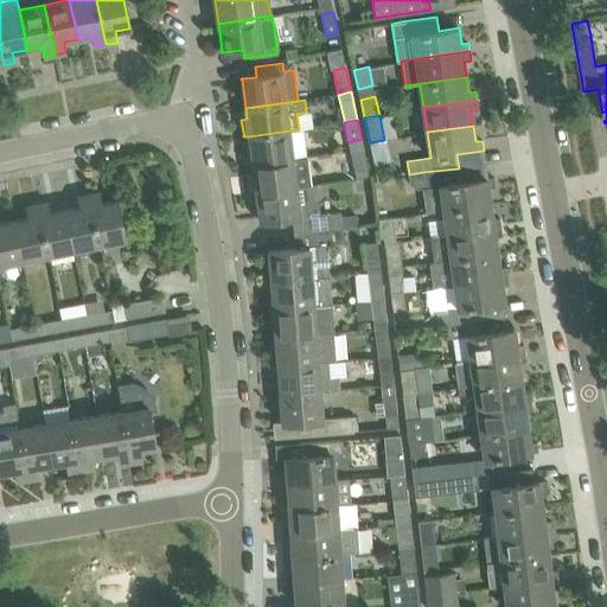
[(253,164),(294,159),(291,131),(249,136),(253,164)]
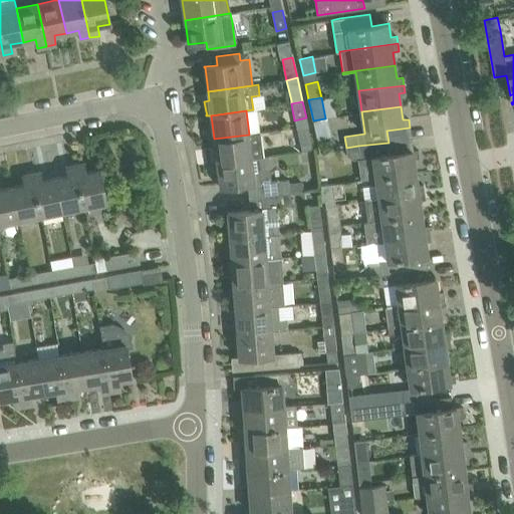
[(301,151),(312,149),(308,131),(297,134),(299,143),(301,151)]
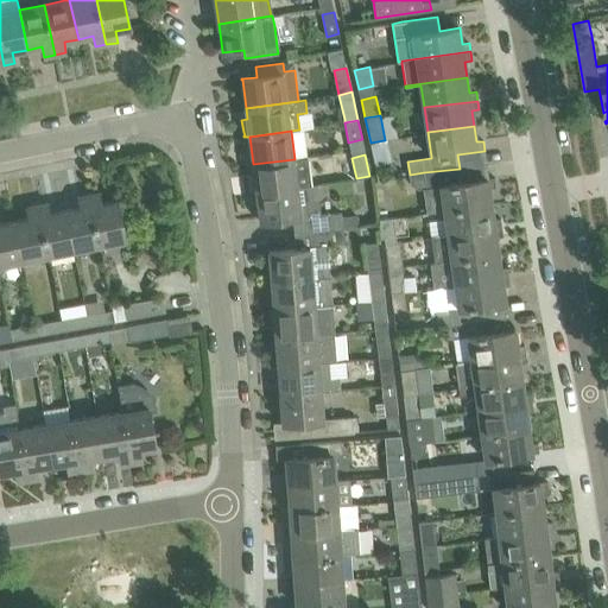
[(298,187),(312,185),(309,157),(295,159),(253,164),(257,192),(298,187)]
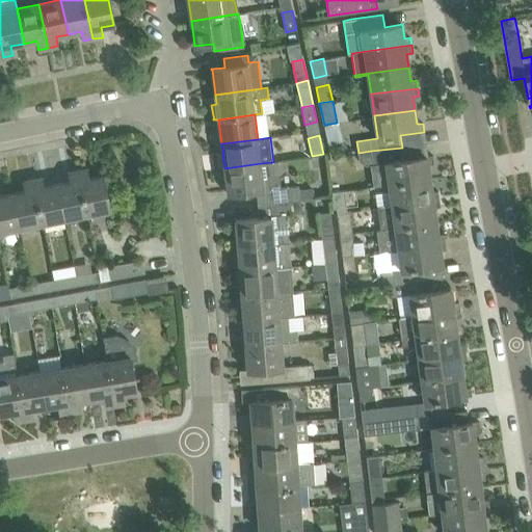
[(433,155),(403,160),(402,148),(371,151),(358,153),(360,161),(365,165),(373,164),(387,162),(390,183),(429,178),(428,164),(434,163),(433,155)]
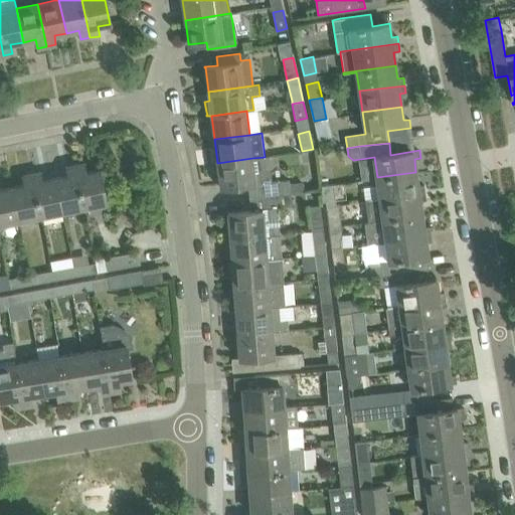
[(271,183),(270,171),(269,156),(265,157),(252,158),(217,163),(220,186),(220,187),(247,184),(249,197),(262,195),(265,195),(291,192),(290,185),(290,181),(271,183)]
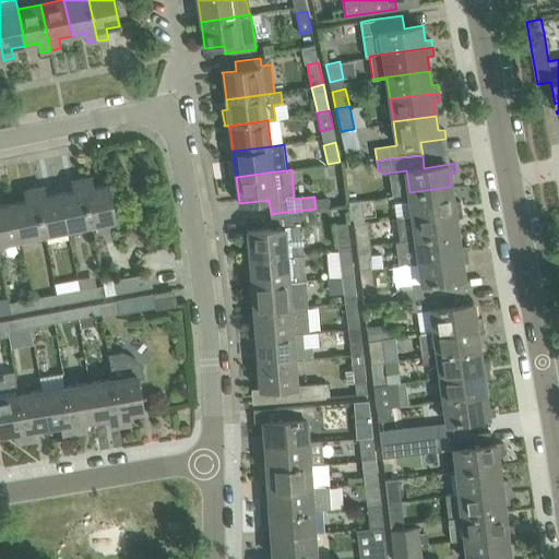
[(91,225),(94,225),(116,221),(108,183),(94,187),(92,177),(82,179),(91,225)]
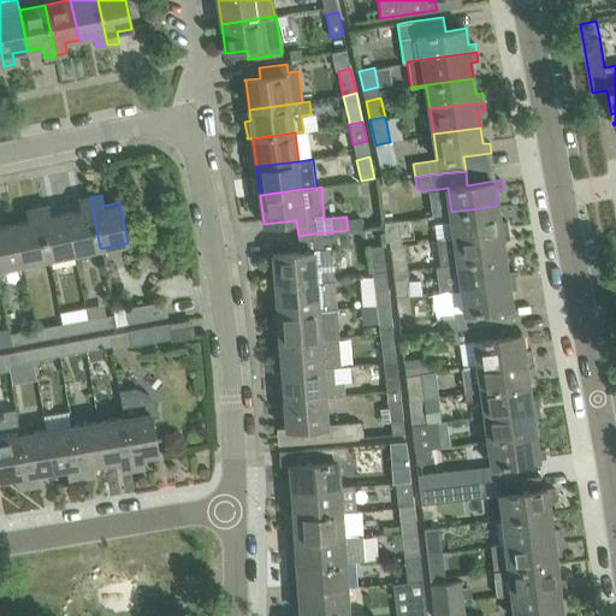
[(81,211),(66,213),(75,254),(100,248),(90,197),(78,199),(81,211)]
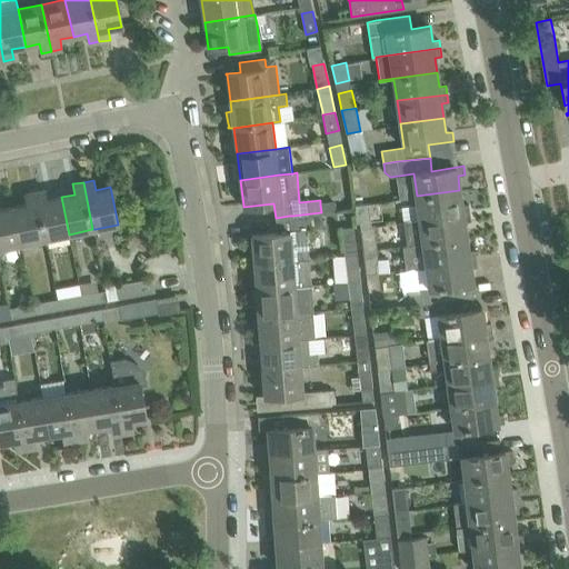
[(46,189),(36,191),(45,239),(69,235),(61,197),(48,200),(46,189)]
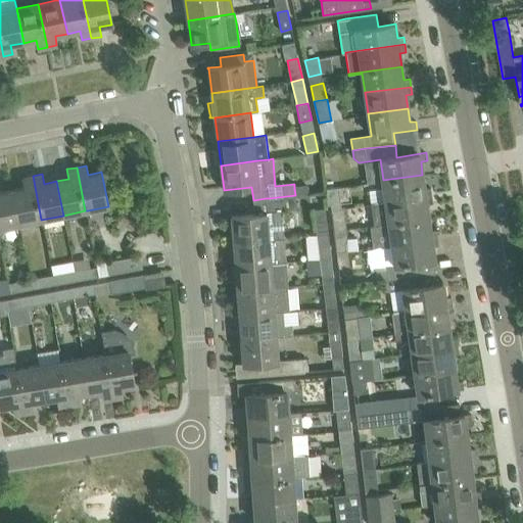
[(369,190),(371,204),(432,195),(431,188),(424,189),(422,175),(383,180),(384,188),(369,190)]
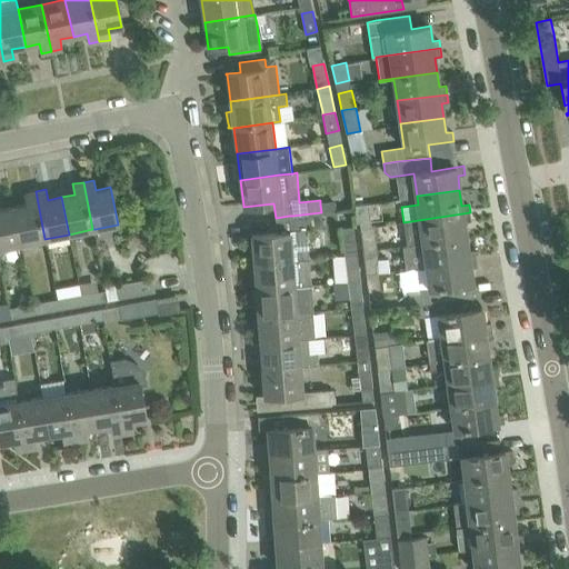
[(27,205),(13,207),(21,245),(45,239),(36,191),(25,193),(27,205)]
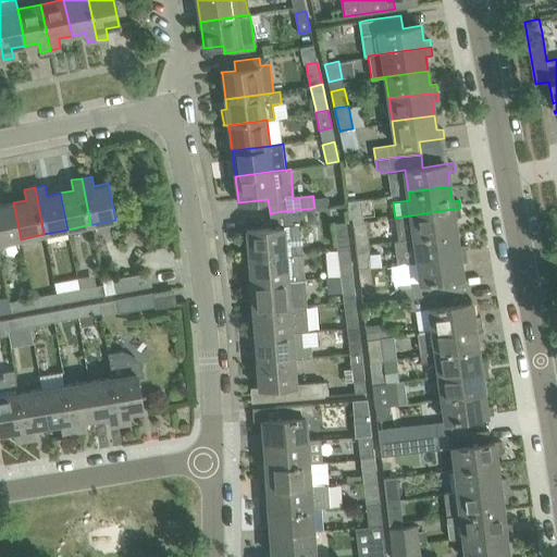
[(353,218),(363,217),(360,200),(348,201),(349,218),(353,218)]
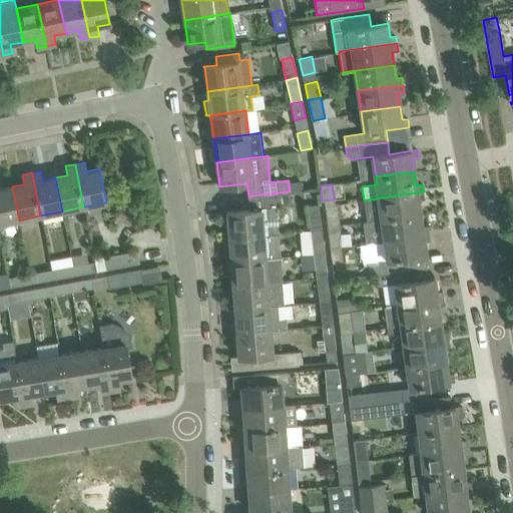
[(0,223),(19,220),(12,186),(0,188),(0,223)]
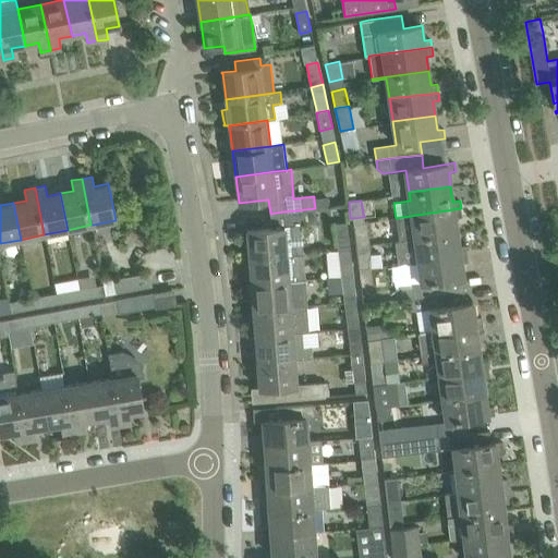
[(271,229),(246,231),(246,232),(247,232),(250,257),(303,253),(301,225),(316,223),(315,208),(287,211),(283,211),(270,214),(271,229)]
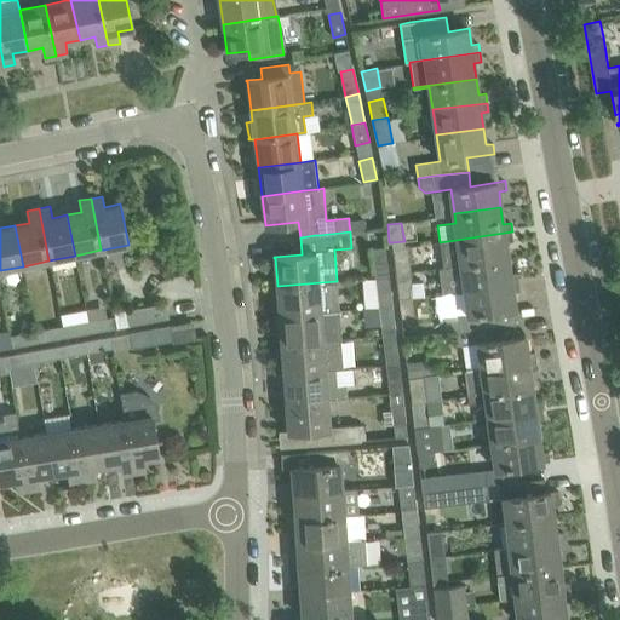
[(440,242),(442,267),(507,258),(506,242),(514,241),(512,231),(440,242)]
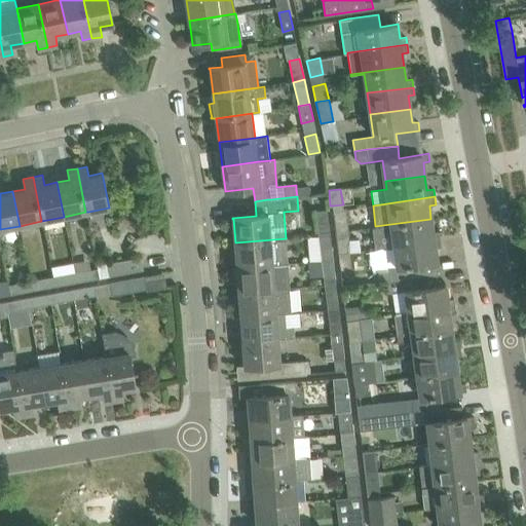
[(327,210),(315,211),(318,228),(329,227),(327,210)]
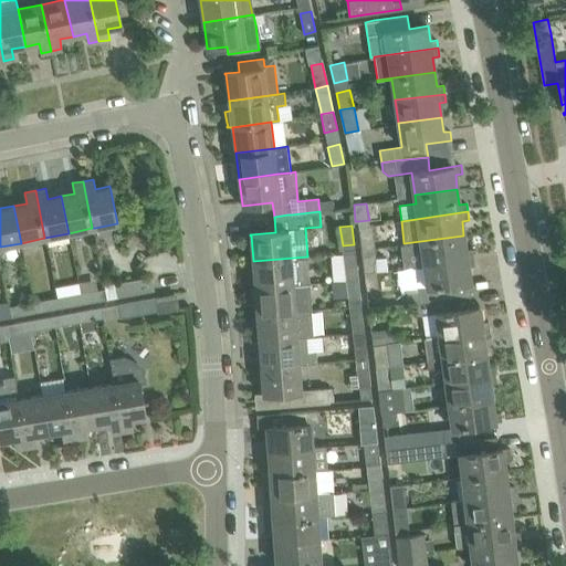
[(369,226),(358,228),(360,244),(375,242),(373,226),(369,226)]
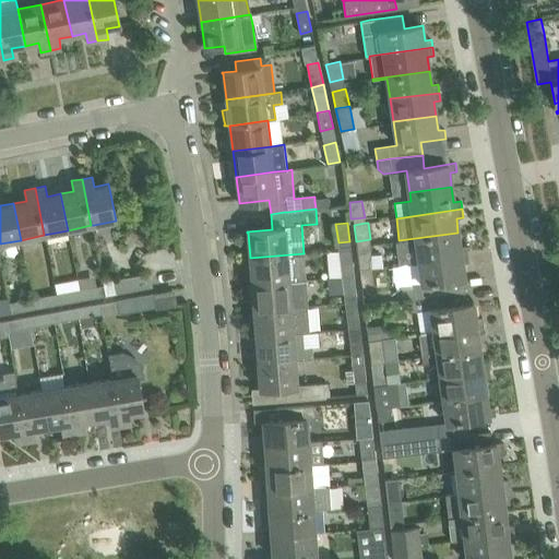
[(467,246),(460,247),(458,233),(399,240),(395,241),(399,263),(419,261),(468,254),(467,246)]
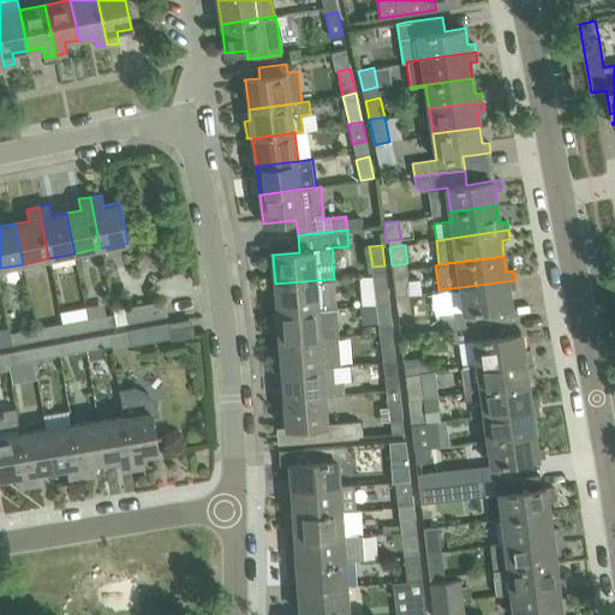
[(372,275),(376,304),(389,303),(386,274),(372,275)]
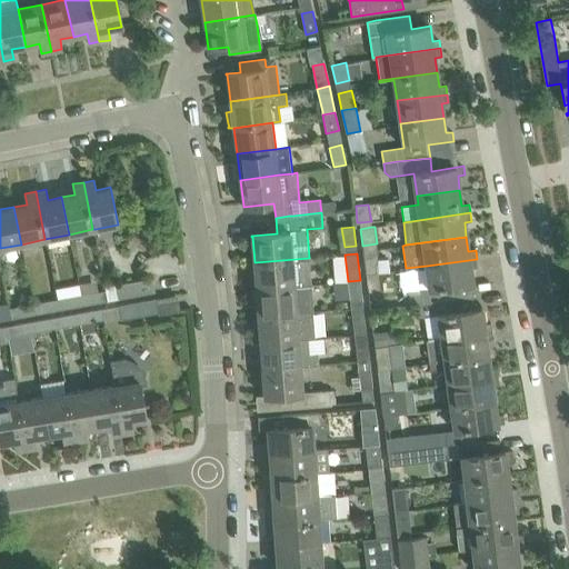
[(388,259),(379,260),(378,256),(365,257),(366,275),(380,272),(389,271),(388,259)]
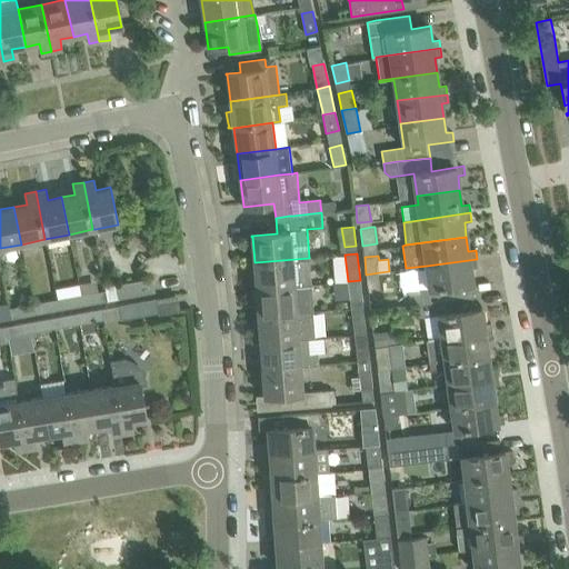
[(257,289),(296,286),(311,285),(309,258),(255,262),(257,289)]
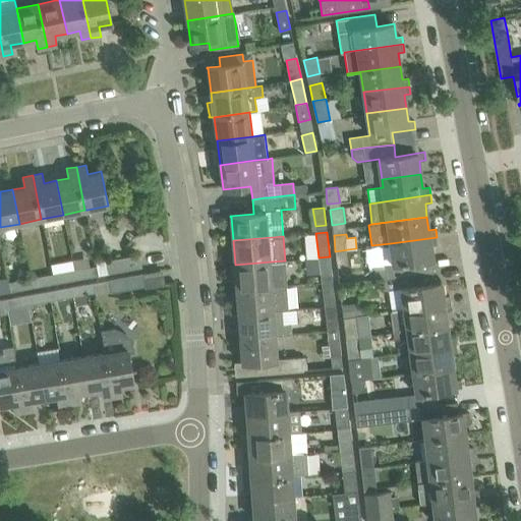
[(430,245),(438,244),(437,237),(391,243),(394,264),(386,265),(388,278),(417,274),(433,272),(431,259),(432,258),(430,245)]
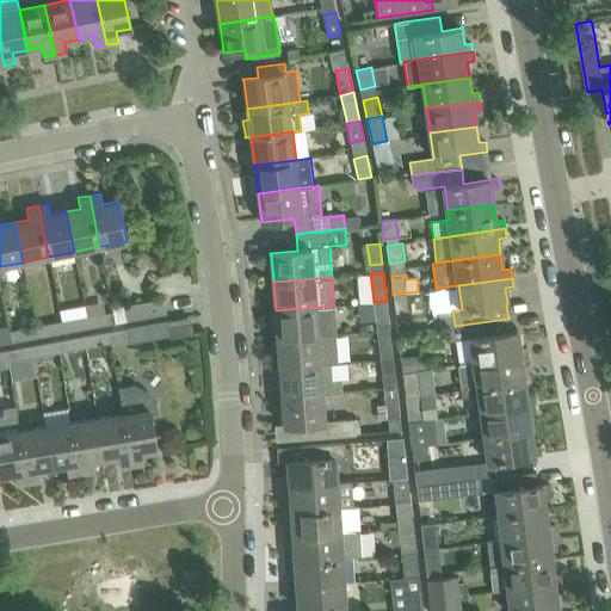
[(127,321),(143,318),(167,314),(164,298),(124,306),(127,321)]
